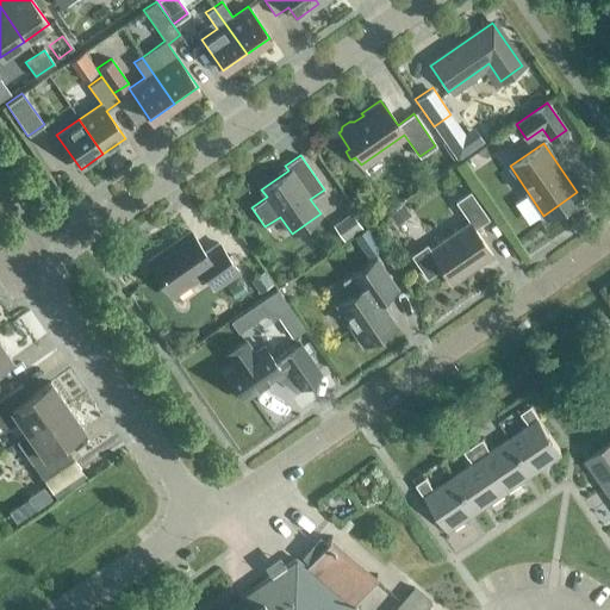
[(470,222),(428,250),(425,246),(410,256),(427,279),(441,268),(452,284),(492,255),(474,229),(489,219),(470,192),(455,201),(470,222)]
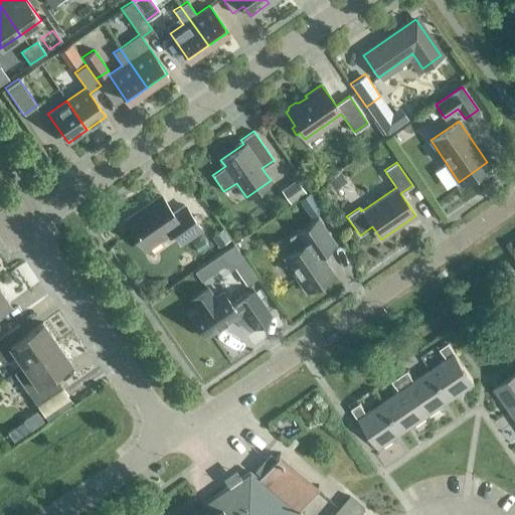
[(327,180),(334,190),(346,182),(339,172),(327,180)]
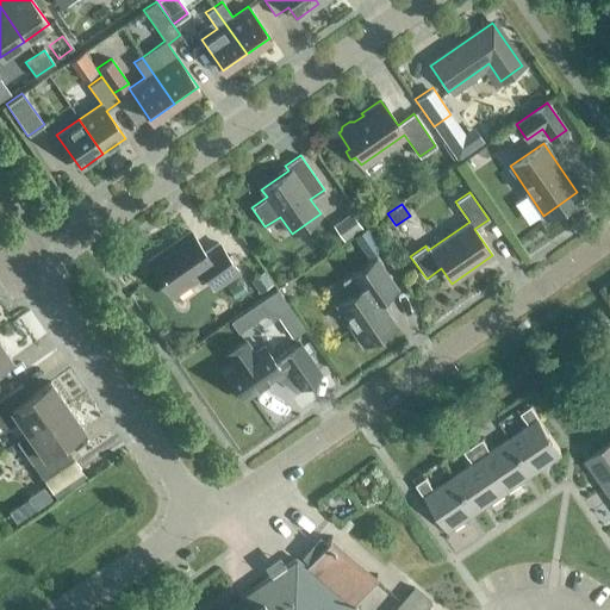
[(361,228),(350,212),(331,225),(342,241),(361,228)]
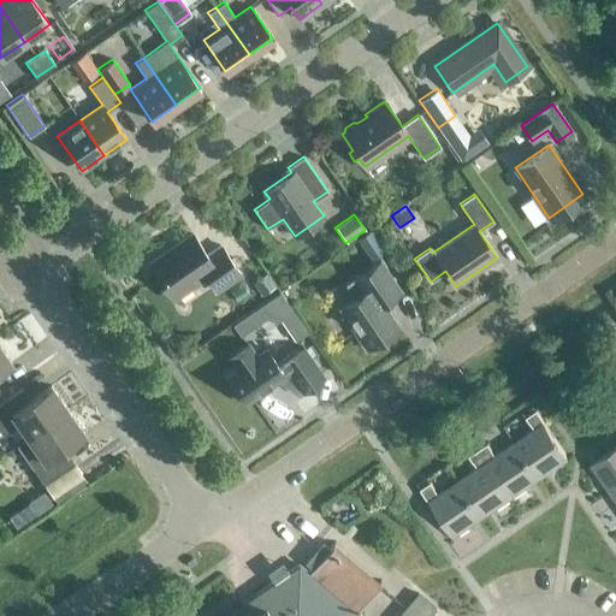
[(371,260),(385,250),(371,229),(356,240),(371,260)]
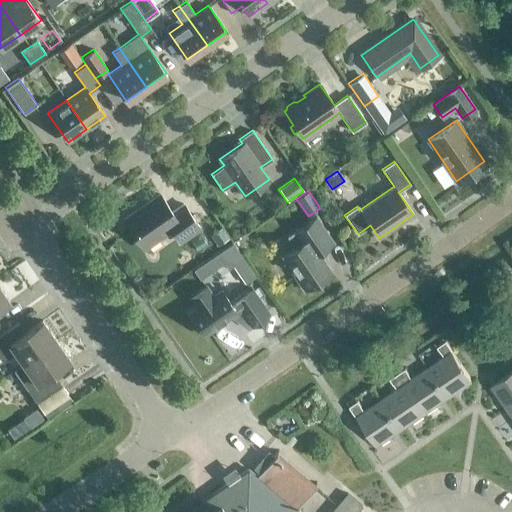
[(180,242),(199,228),(182,204),(171,211),(159,194),(126,218),(145,246),(171,228),(180,242)]
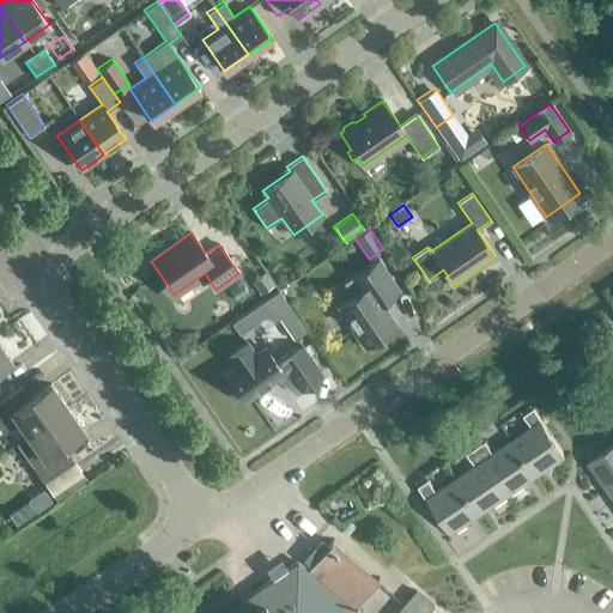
[(364,347),(396,325),(384,308),(386,307),(382,301),(399,289),(378,260),(345,283),(353,296),(338,307),(353,328),(352,329),(364,347)]
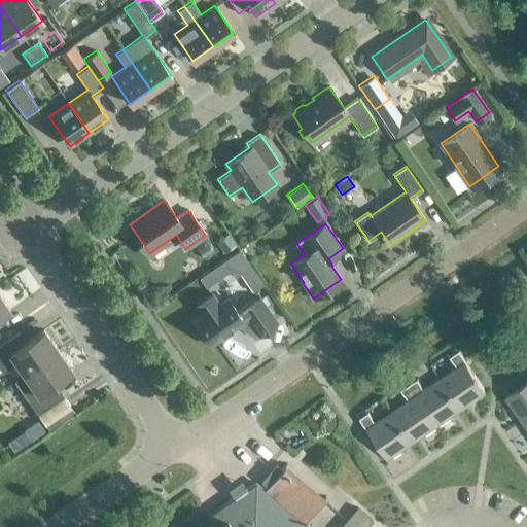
[(215,242),(223,253),(235,245),(226,234),(215,242)]
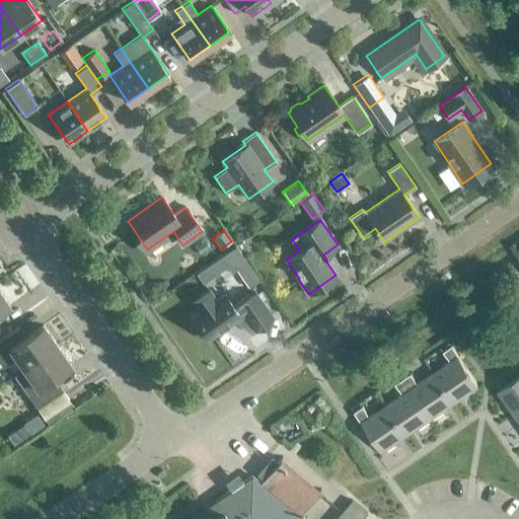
[(246,262),(235,246),(220,257),(231,273),(246,262)]
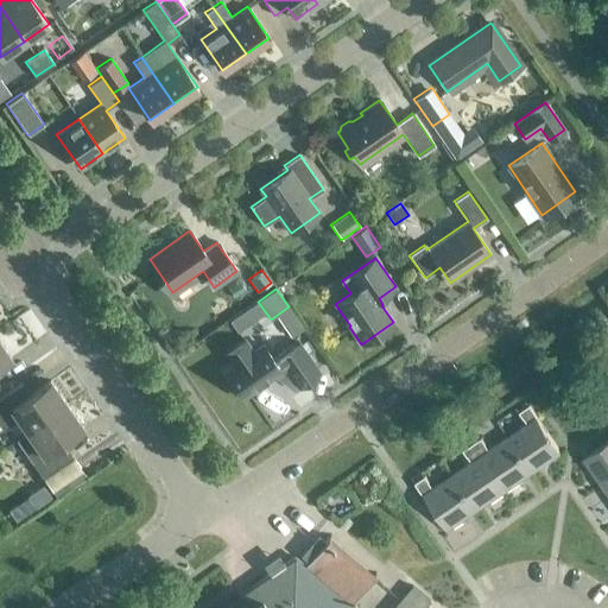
[(263,344),(254,350),(245,337),(222,354),(230,367),(223,372),(241,397),(279,371),(293,390),(320,372),(299,342),(273,360),(263,344)]
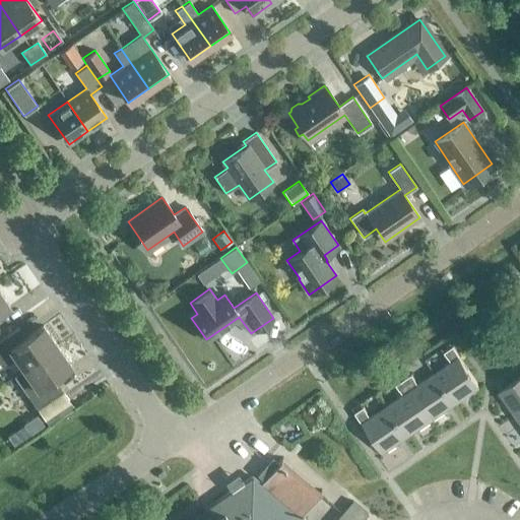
[(0,291),(0,312),(9,306),(0,291)]
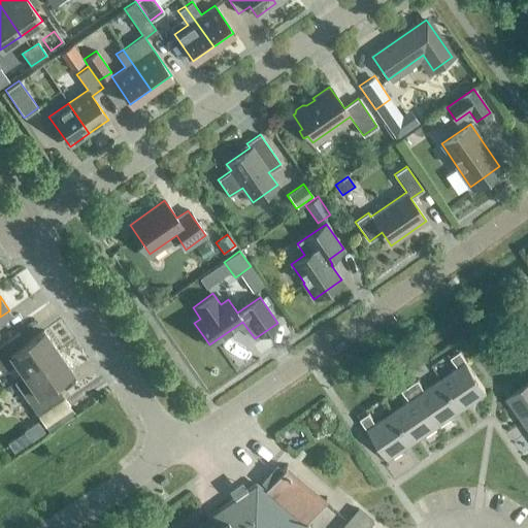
[(23,374),(58,351),(43,330),(26,342),(19,332),(0,344),(0,369),(2,373),(15,364),(23,374)]
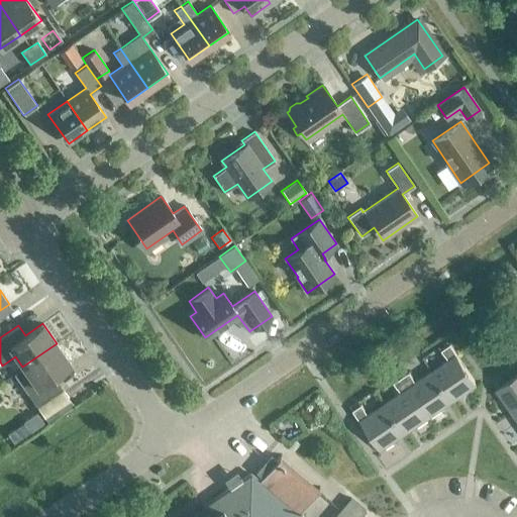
[(22,367),(23,368),(14,374),(35,405),(62,388),(53,376),(71,364),(57,343),(22,367)]
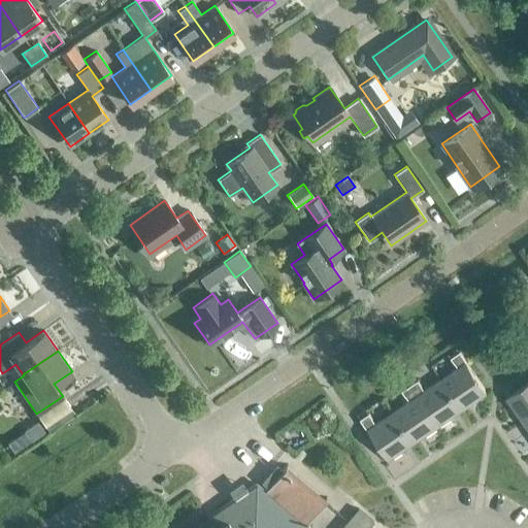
[(441,380),(462,409),(487,393),(467,363),(460,352),(451,358),(458,368),(441,380)]
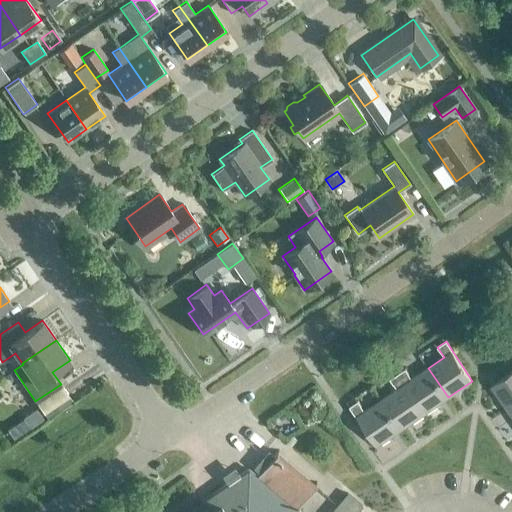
[(448,397),(428,368),(412,379),(405,369),(397,374),(424,413),(448,397)]
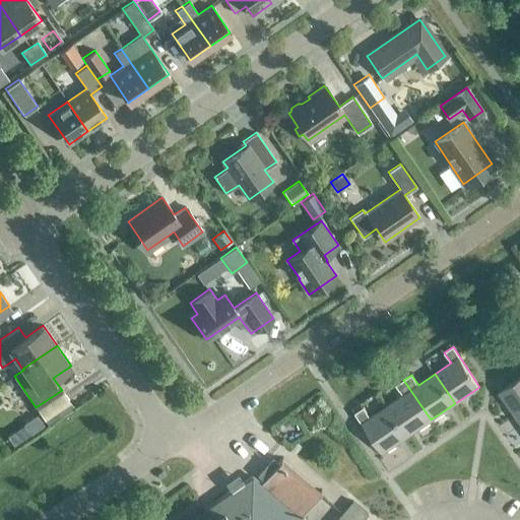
[(515,415),(519,411),(519,376),(499,391),(515,415)]
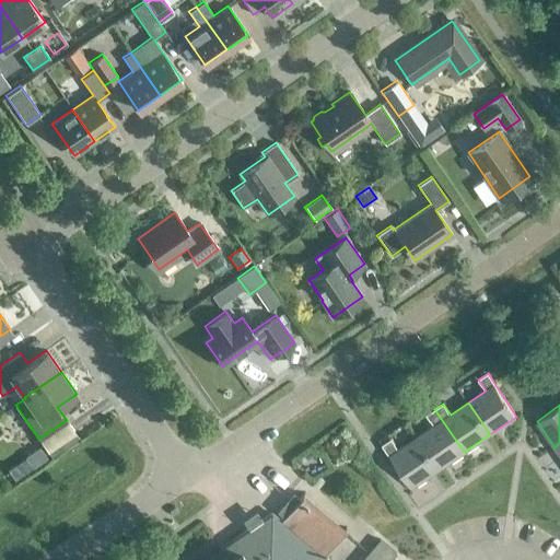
[(464,452),(434,409),(427,415),(433,426),(416,438),(438,470),(464,452)]
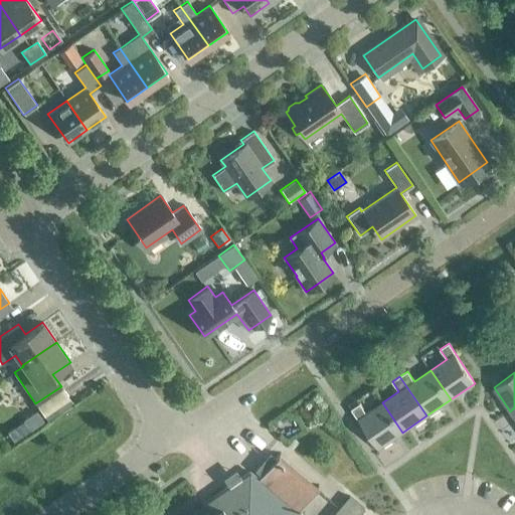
[(402,433),(382,402),(366,413),(360,403),(351,409),(359,420),(359,419),(378,449),(402,433)]
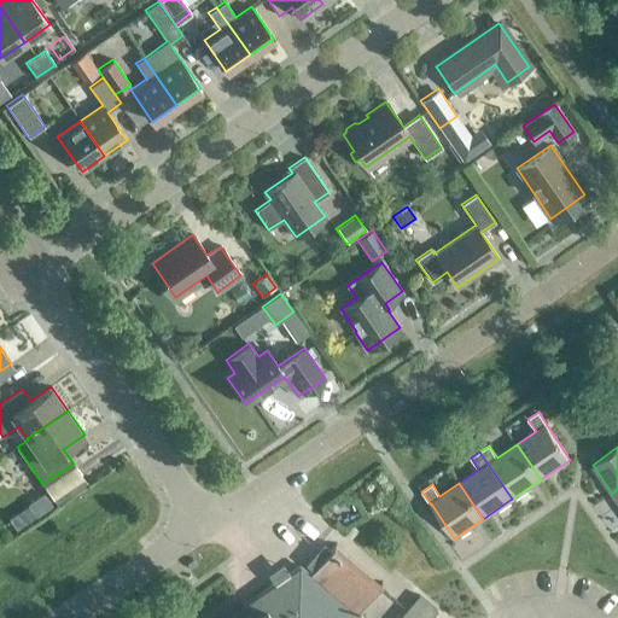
[(45,494),(30,505),(39,517),(54,506),(45,494)]
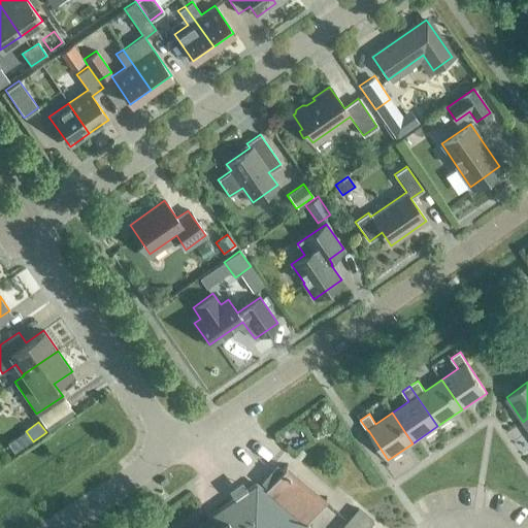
[(307,527),(304,525),(328,498),(326,497),(323,500),(286,468),(288,464),(287,463),(264,491),(256,484),(207,517),(216,527),(215,527),(307,527)]
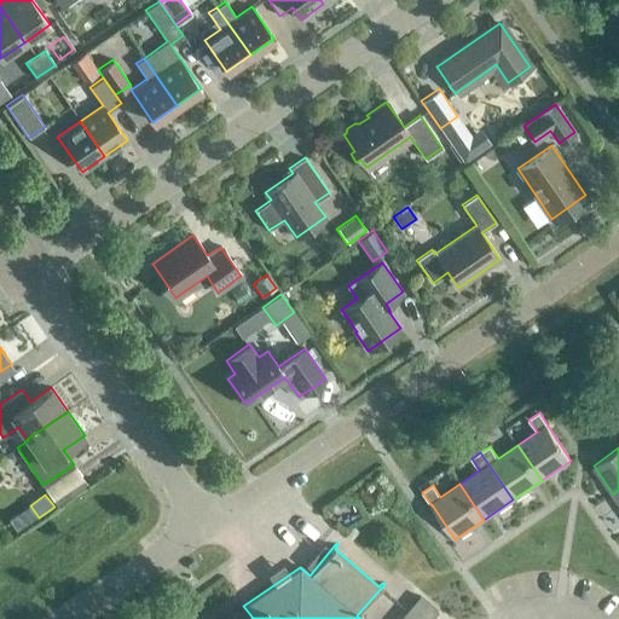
[(426,583),(399,618),(428,618),(445,596),(426,583)]
